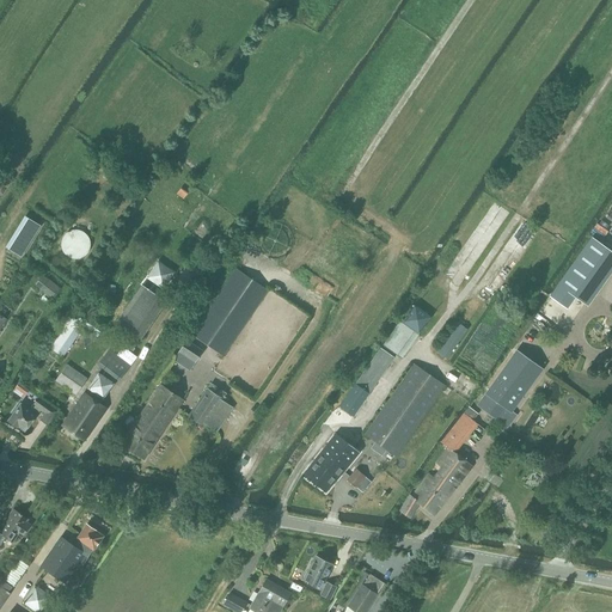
[(20,255),(40,226),(28,218),(8,248),(20,255)]
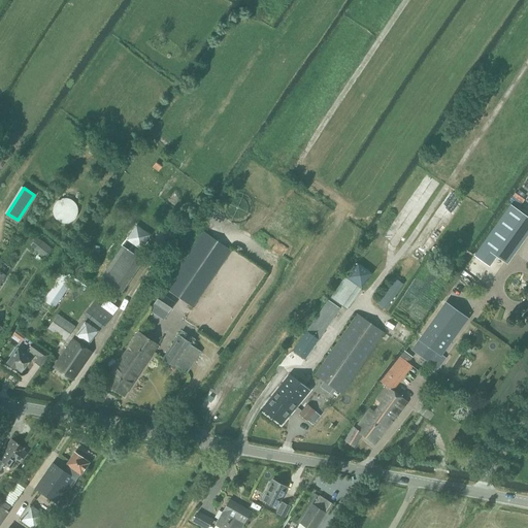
[(55,204),(54,206),(54,208),(53,210),(53,212),(54,215),(55,217),(56,219),(57,220),(59,222),(61,223),(63,223),(65,224),(67,224),(69,223),(71,223),(73,221),(75,220),(76,218),(77,217),(78,215),(78,211),(78,209),(78,207),(77,205),(76,204),(75,202),(73,201),(71,199),(70,199),(68,198),(66,198),(63,198),(61,199),(60,200),(58,201),(56,202),(55,204)]
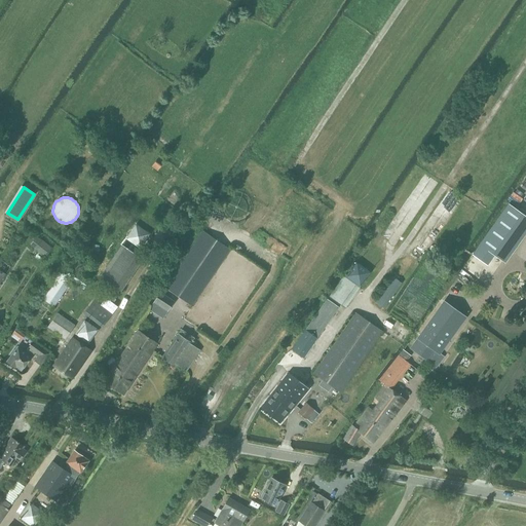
[(487,265),(494,256),(505,263),(525,233),(525,215),(509,203),(472,255),(487,265)]
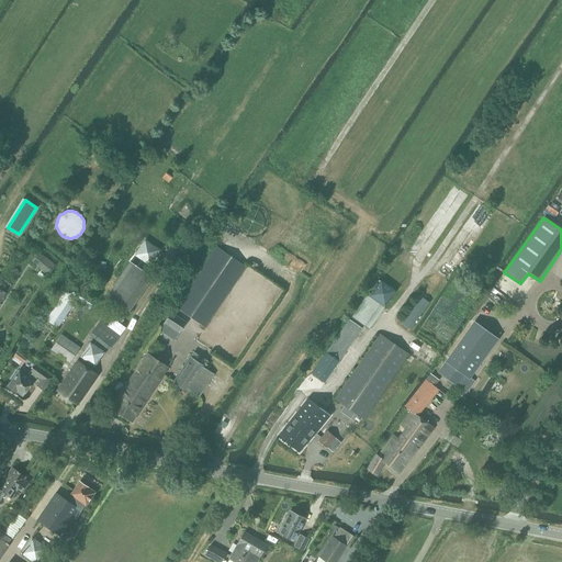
[(134,255),(150,266),(161,250),(146,239),(134,255)]
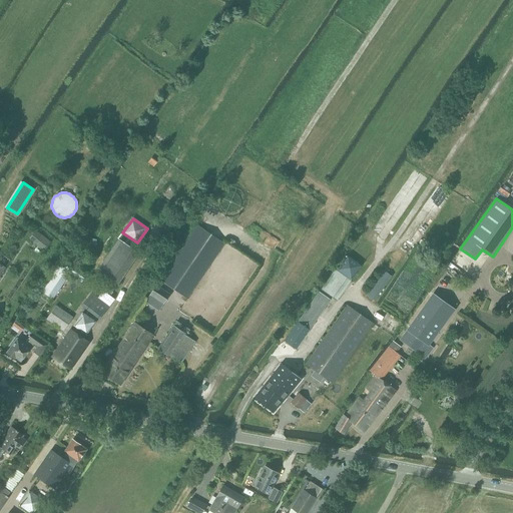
[(186,299),(223,243),(197,226),(160,282),(186,299)]
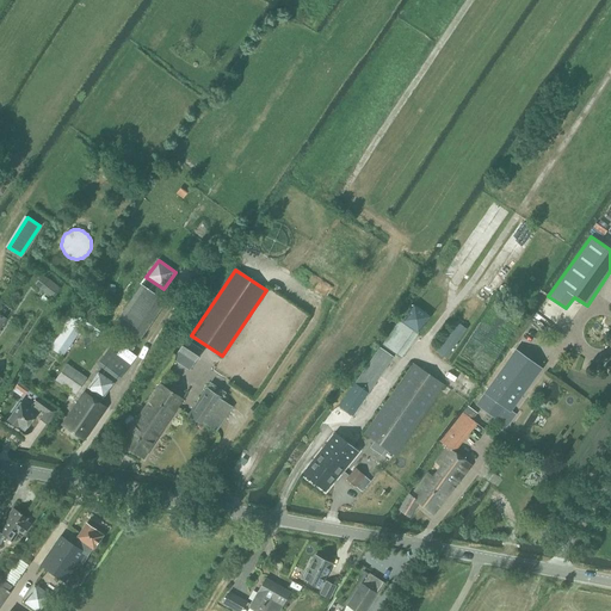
[(39,288),(53,298),(61,288),(48,278),(39,288)]
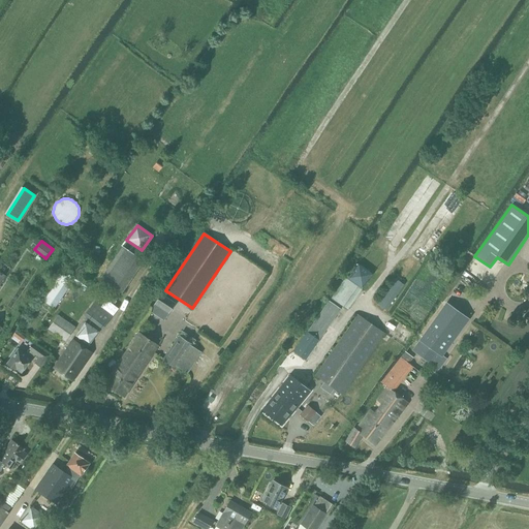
[(144,262),(123,247),(99,281),(120,297),(144,262)]
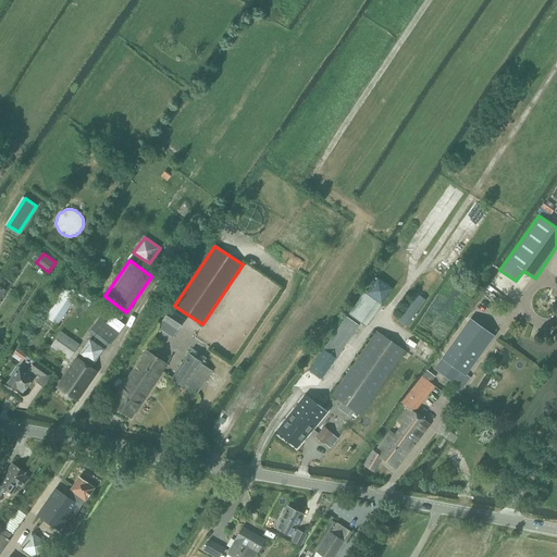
[(378,280),(368,294),(382,304),(392,289),(378,280)]
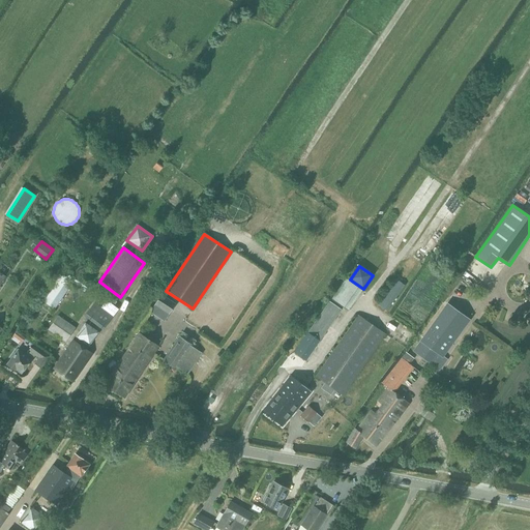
[(67,280),(84,291),(89,283),(72,271),(67,280)]
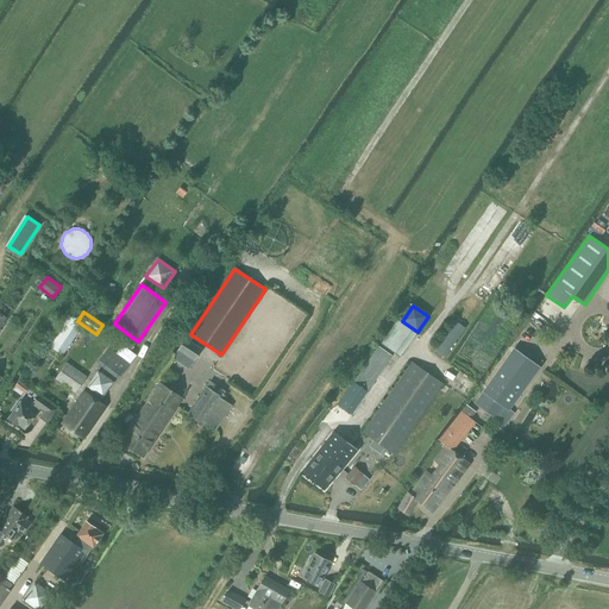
[(69,315),(49,345),(63,356),(83,325),(69,315)]
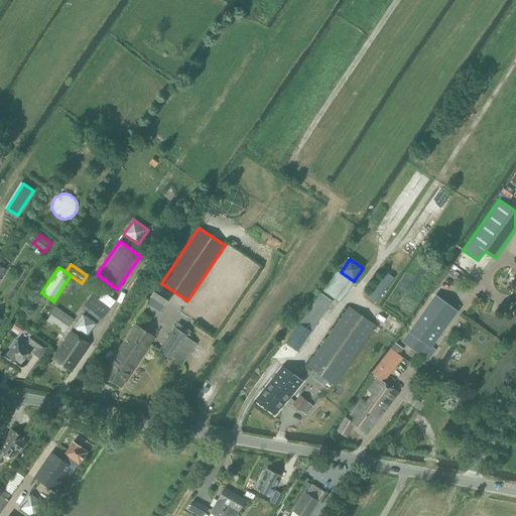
[(337,271),(324,291),(340,302),(354,282),(337,271)]
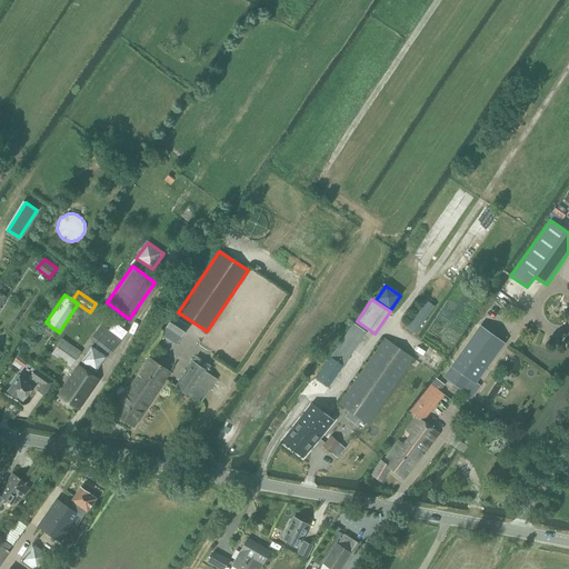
[(406,327),(417,335),(436,307),(425,300),(406,327)]
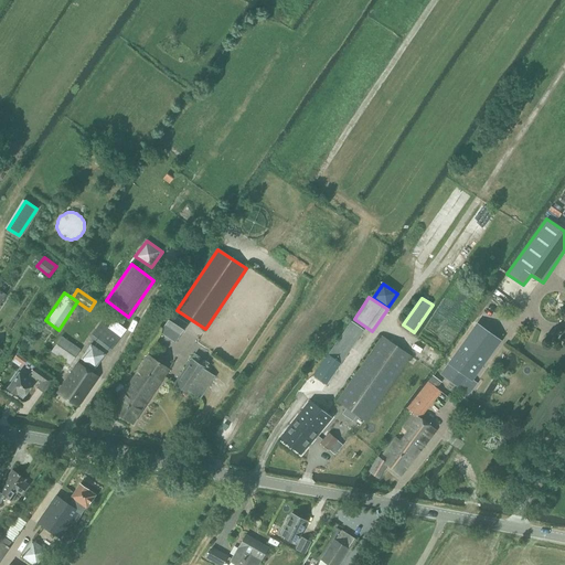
[(177,341),(188,323),(172,313),(161,331),(177,341)]
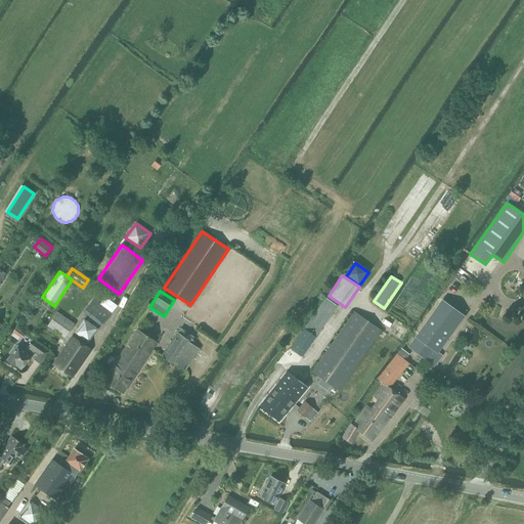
[(101,305),(93,300),(85,312),(102,325),(117,305),(106,298),(101,305)]
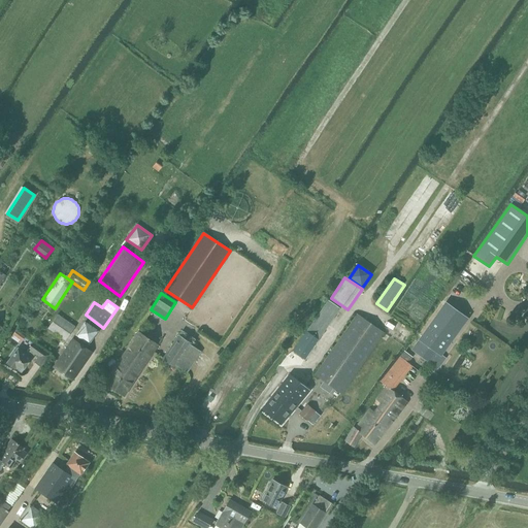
[(301,365),(340,309),(329,301),(289,357),(301,365)]
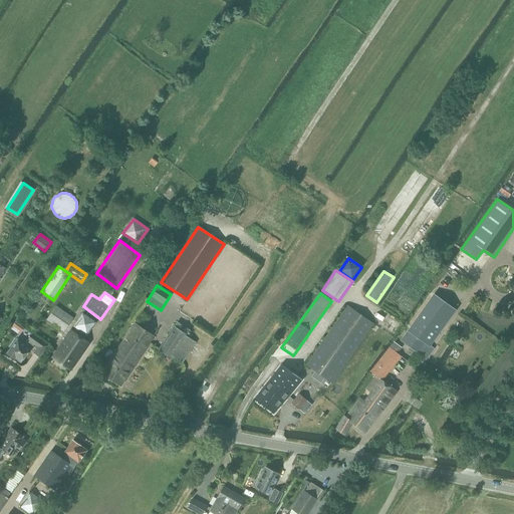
[(402,340),(422,354),(455,309),(435,295),(402,340)]
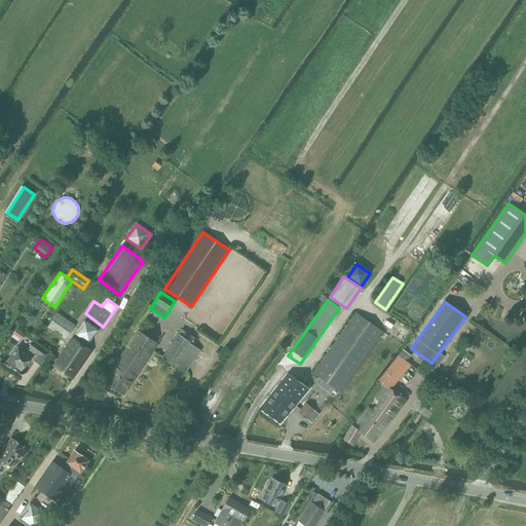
[(383,332),(355,312),(313,374),(341,392),(383,332)]
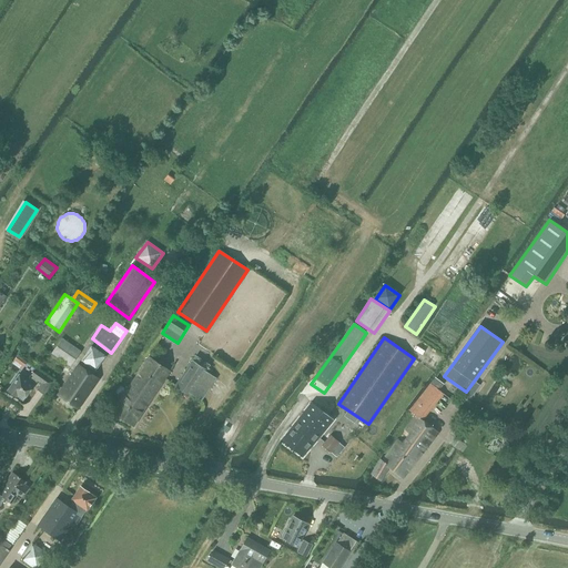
[(52,353),(68,364),(67,366),(69,368),(81,352),(62,338),(52,353)]
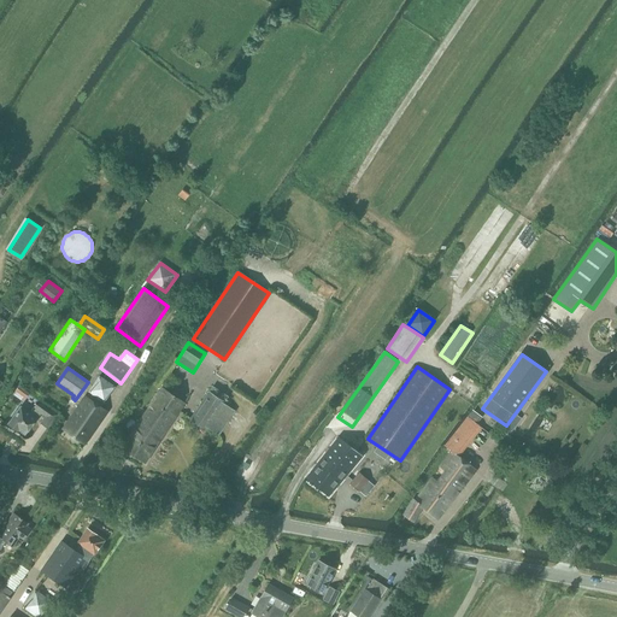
[(105,403),(116,387),(100,376),(88,392),(105,403)]
